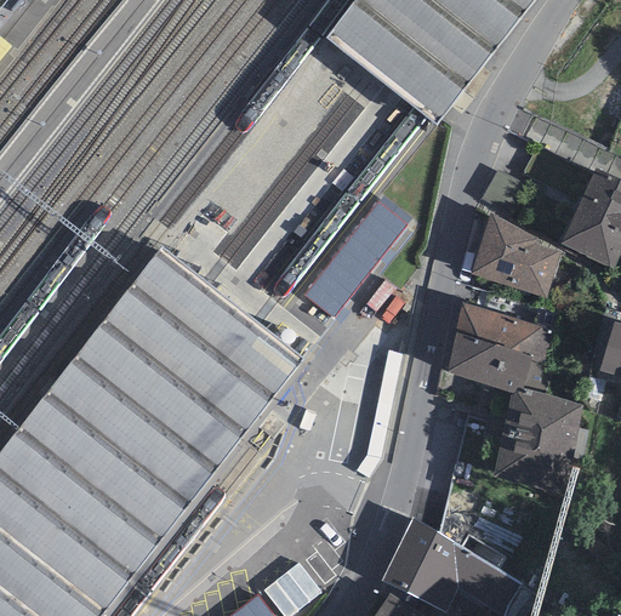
[(369,72),(436,125),(534,0),(357,0),(326,39),(369,72)]
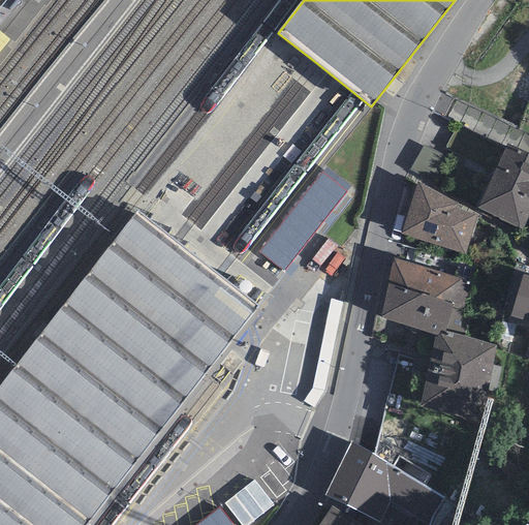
[(493,146),(455,127),(446,145),(484,163),(493,146)]
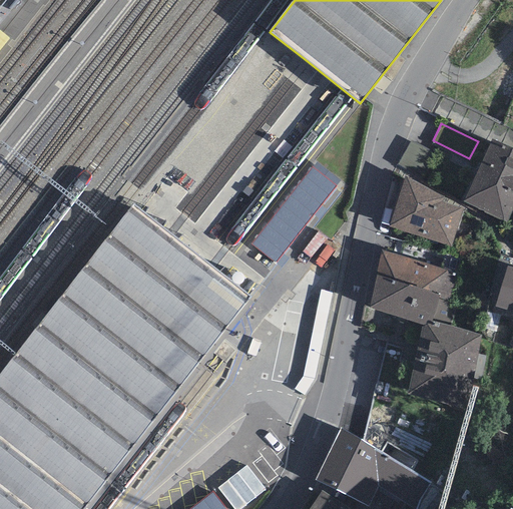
[(512,147),(491,138),(463,201),(507,220),(512,207),(512,147)]
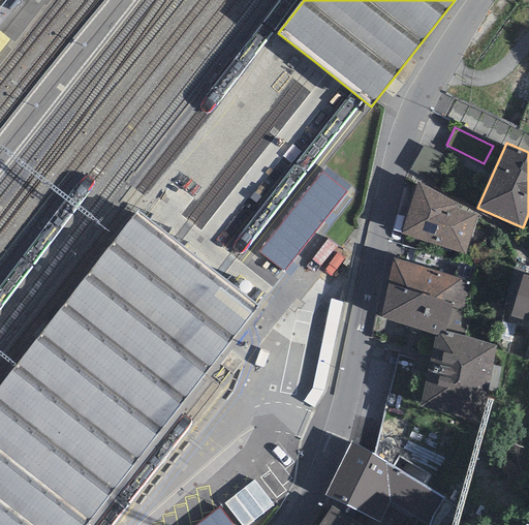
[(263,255),(289,274),(347,190),(321,172),(263,255)]
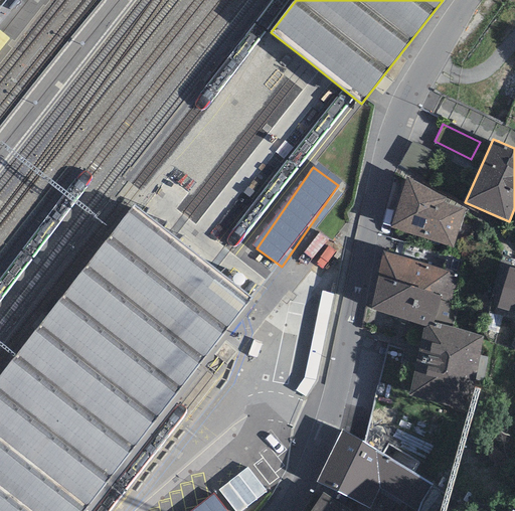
[(406,176),(391,226),(453,244),(465,207),(444,201),(444,195),(406,176)]
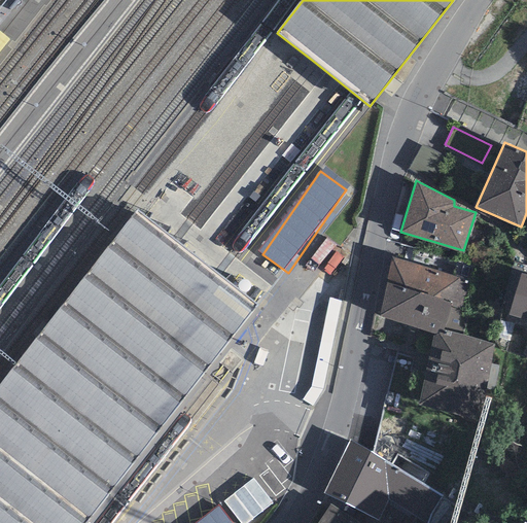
[(174,238),(138,209),(0,385),(0,522),(84,522),(258,304),(242,290),(174,238)]
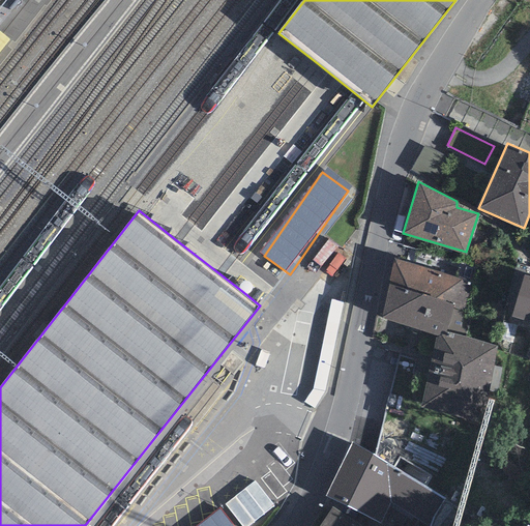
[(471,281),(395,259),(388,286),(453,303),(463,307),(471,281)]
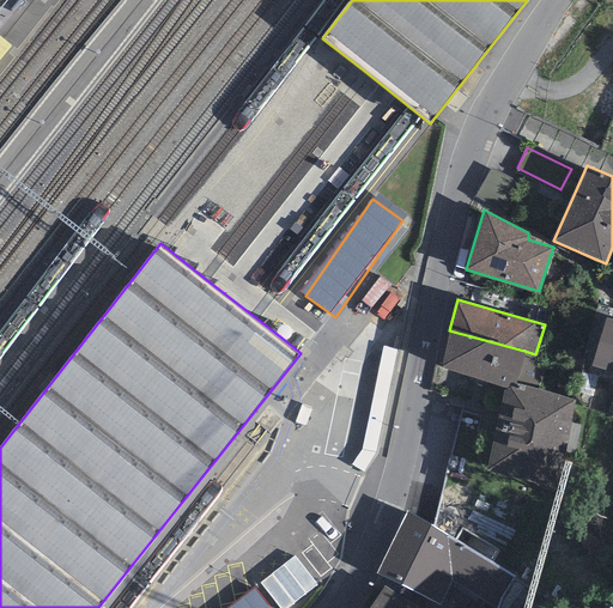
[(612,318),(606,317),(592,364),(612,370),(612,318)]
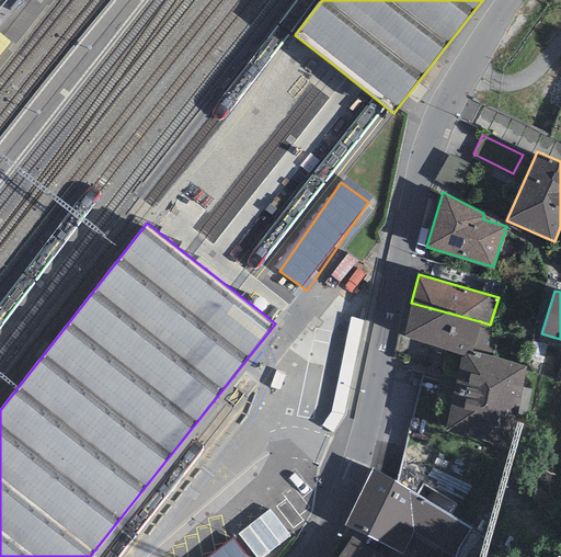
[(471,351),(480,321),(411,303),(401,336),(462,353),(464,349),(471,351)]
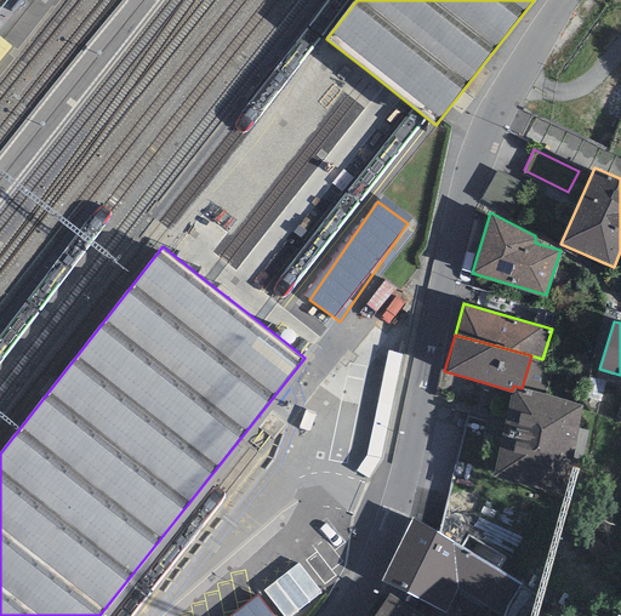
[(491,474),(563,491),(584,403),(522,388),(513,386),(512,391),(491,474)]
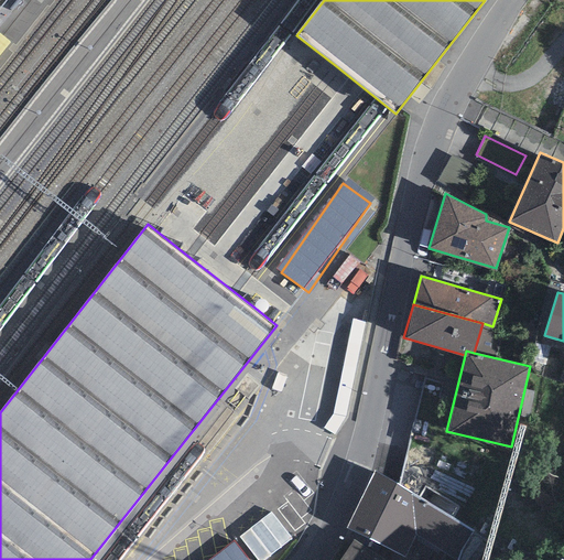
[(375,470),(345,527),(407,557),(414,532),(458,558),(474,528),(375,470)]
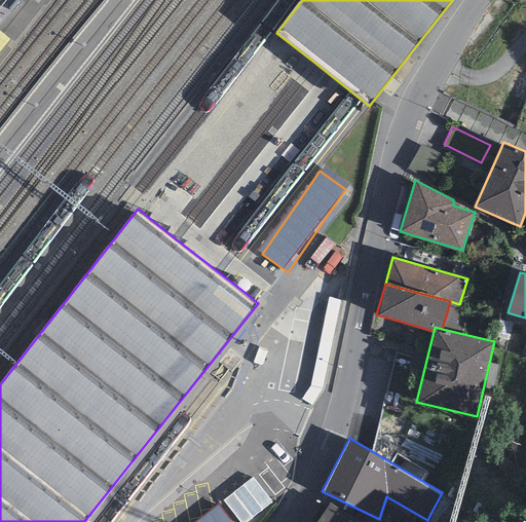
[(252,476),(223,497),(241,521),(242,521),(271,501),(252,476)]
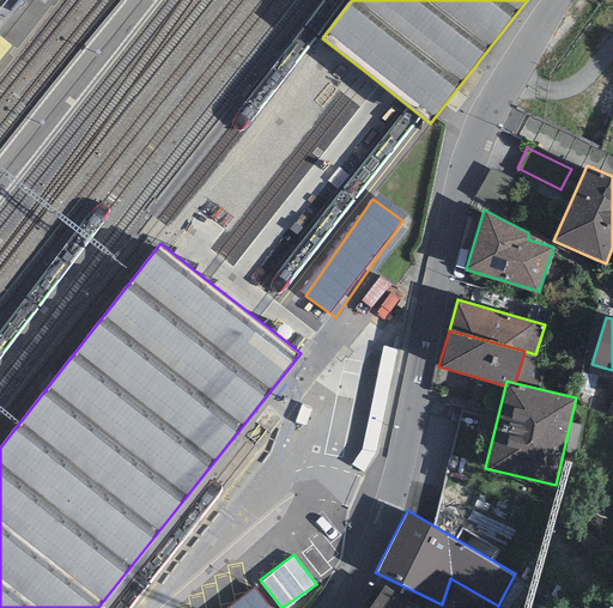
[(428,607),(383,582),(366,607),(428,607)]
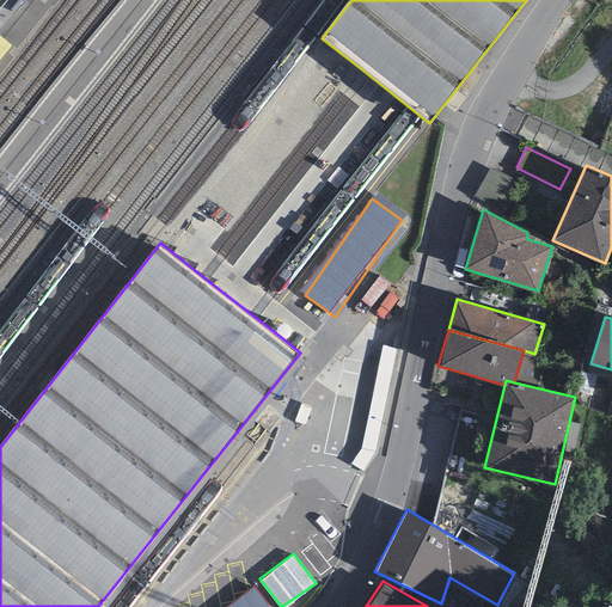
[(264,606),(258,596),(243,606),(264,606)]
